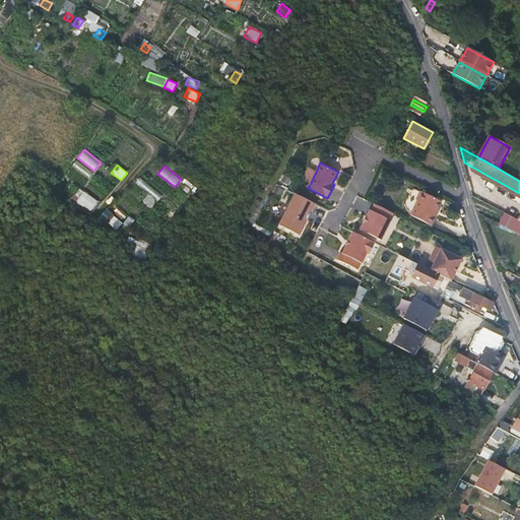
[(311,183),(316,172),(308,168),(302,179),(311,183)]
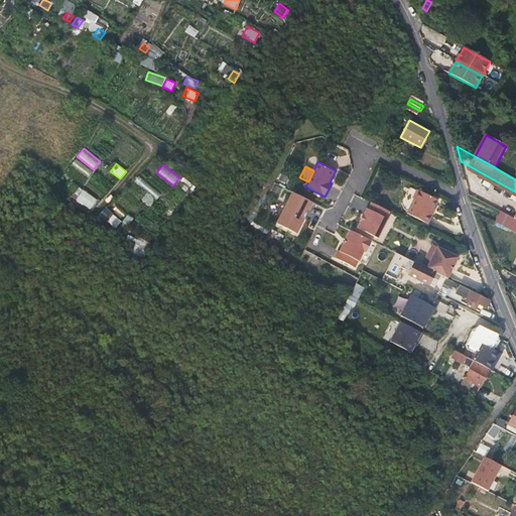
[(287,177),(281,174),(278,180),(284,183),(287,177)]
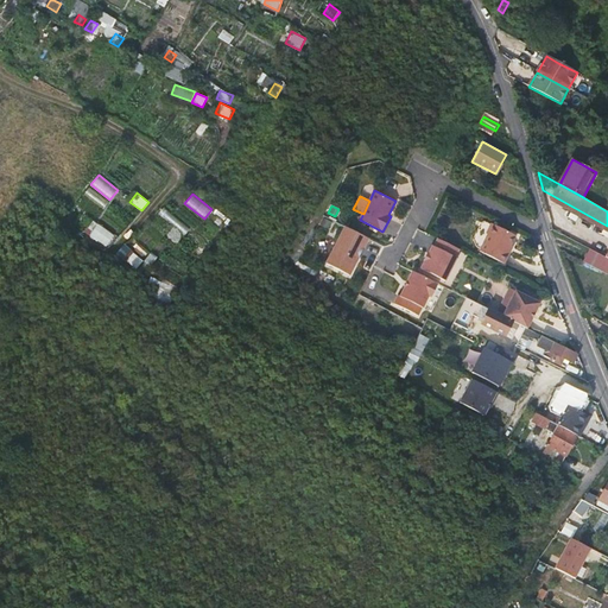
[(327,230),(331,222),(323,217),(318,227),(327,230)]
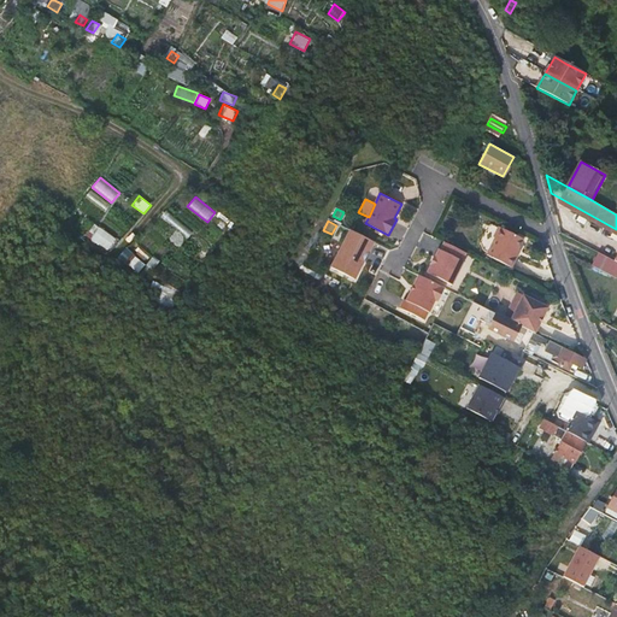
[(90,239),(107,251),(117,239),(100,227),(90,239)]
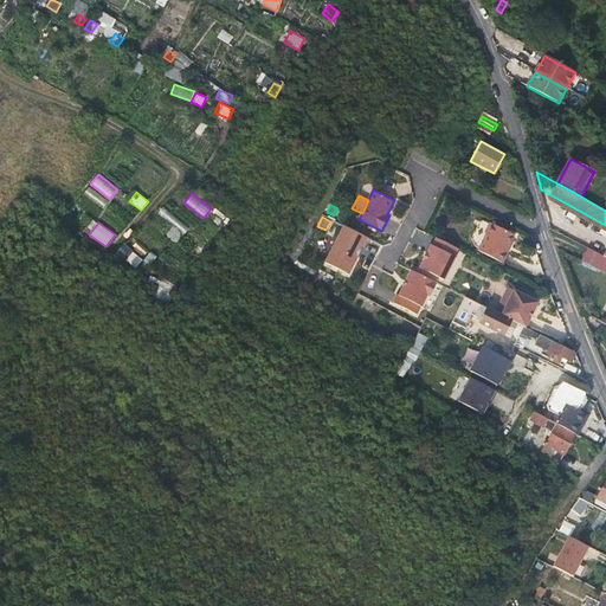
[(345,226),(326,263),(349,275),(367,238),(345,226)]
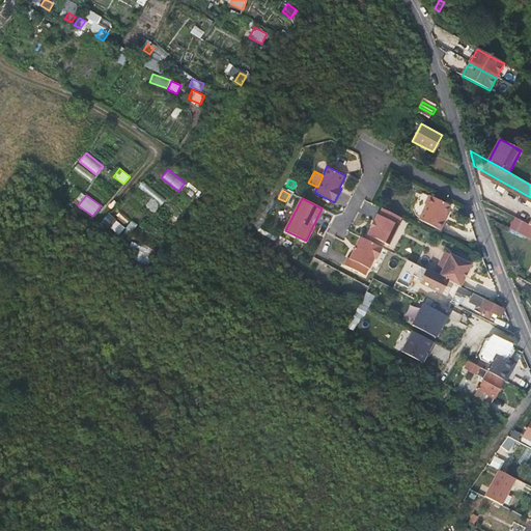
[(449,208),(432,199),(421,221),(440,230),(445,221),(442,220),(446,214),(449,208)]
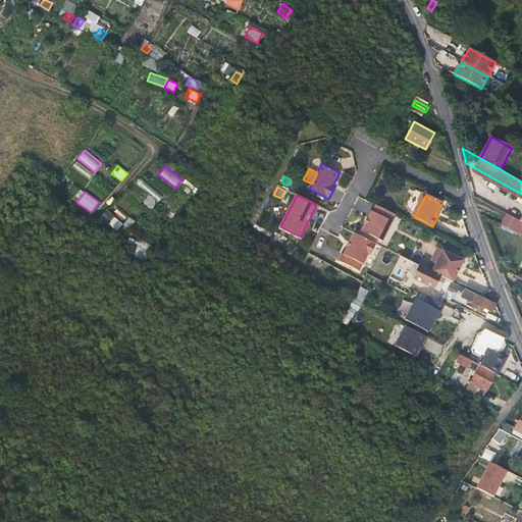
[(521,198),(521,201),(513,216),(521,220),(521,218),(521,198)]
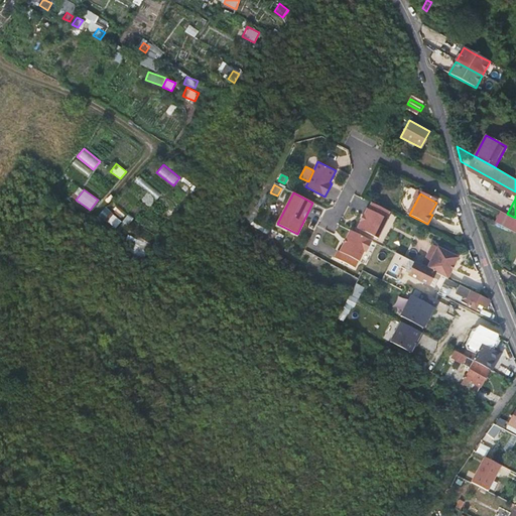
[(358,228),(378,238),(388,219),(386,219),(390,212),(372,203),(369,210),(367,209),(364,215),(363,215),(360,221),(361,222),(358,228)]
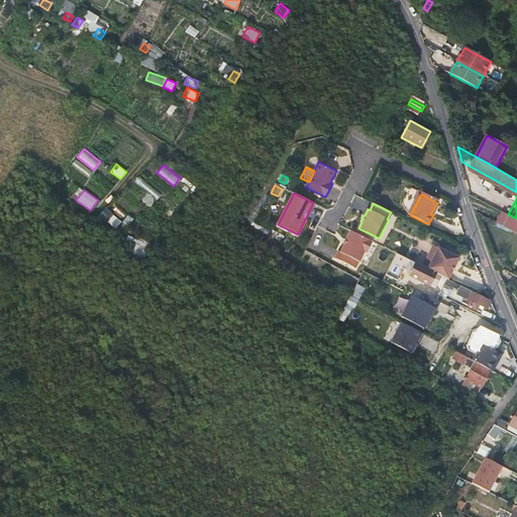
[(99,215),(115,229),(122,221),(106,207),(99,215)]
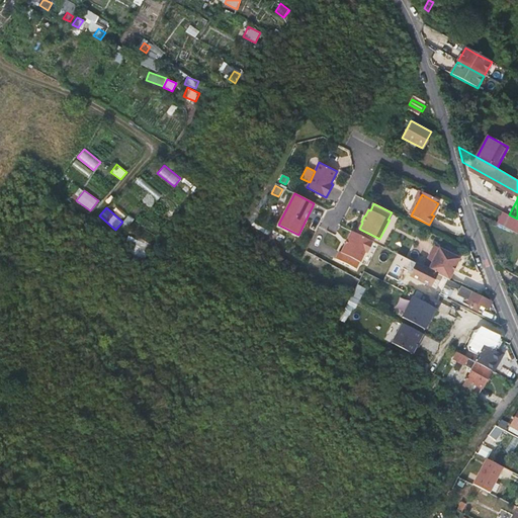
[(503,211),(497,224),(513,233),(517,224),(517,219),(509,214),(504,212),(503,211)]
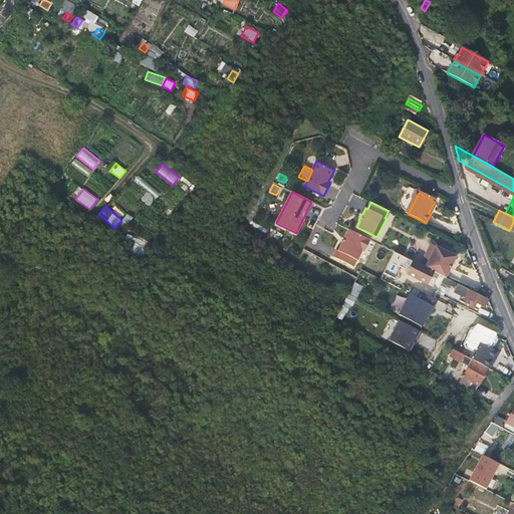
[(370,240),(348,229),(338,250),(337,249),(333,256),(353,266),(356,259),(357,260),(362,250),(364,251),(370,240)]
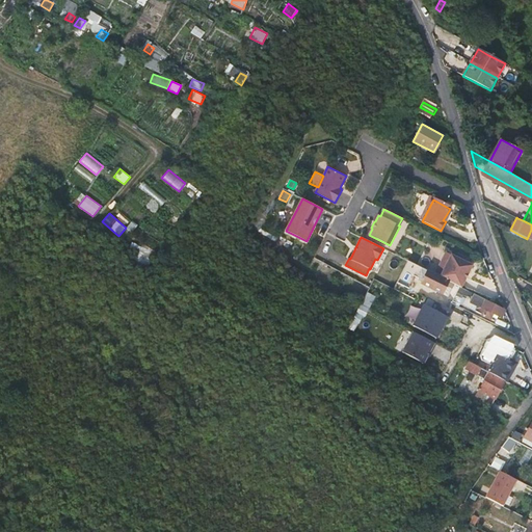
[(472,265),(451,255),(441,276),(454,284),(459,286),(461,287),(472,265)]
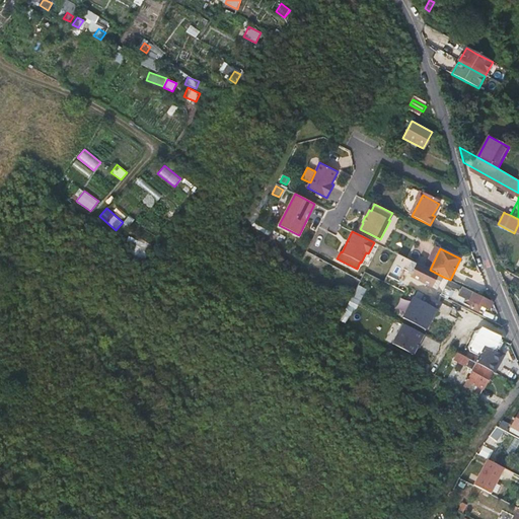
[(437,289),(443,277),(430,270),(398,253),(388,273),(387,275),(398,281),(403,272),(402,272),(403,268),(413,273),(411,276),(437,289)]
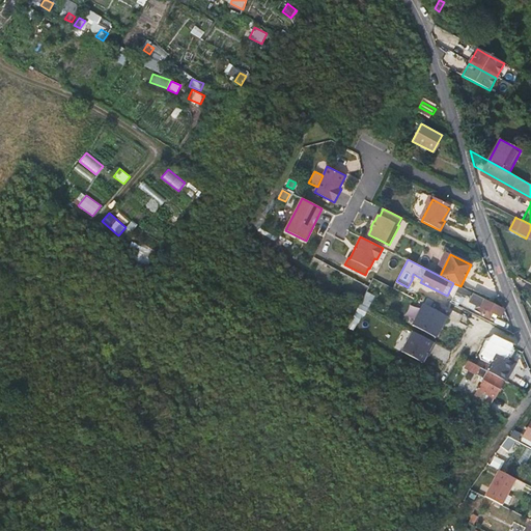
[(492,312),(500,317),(504,308),(460,286),(458,285),(450,302),(457,305),(463,296),(470,299),(469,301),(477,306),(475,310),(488,317),(492,312)]
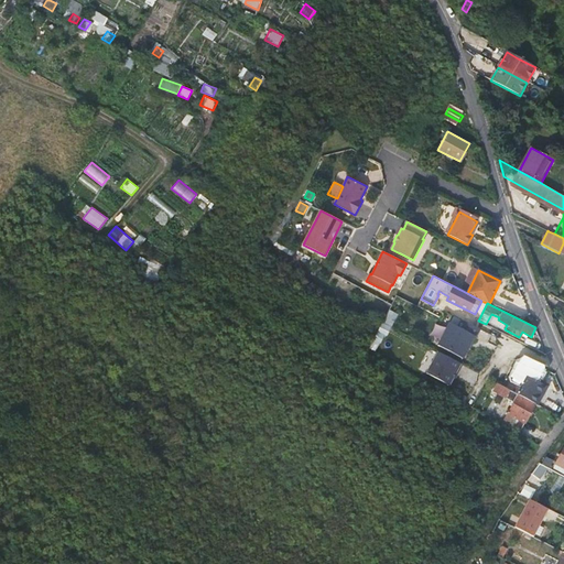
[(457,327),(462,320),(455,316),(451,323),(457,327)]
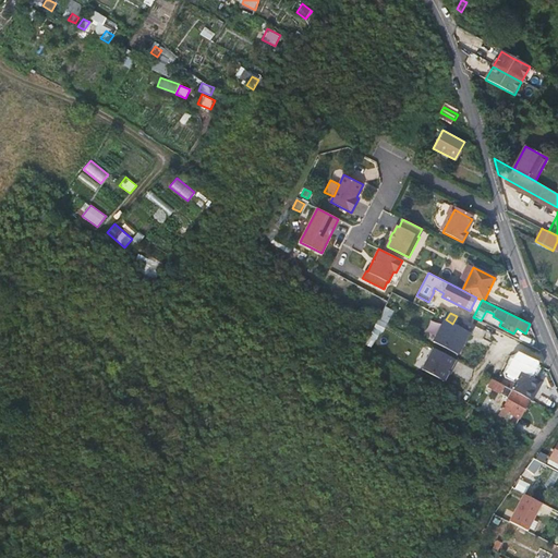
[(471,335),(475,326),(457,316),(452,324),(446,319),(433,342),(457,355),(462,347),(461,347),(468,334),(471,335)]
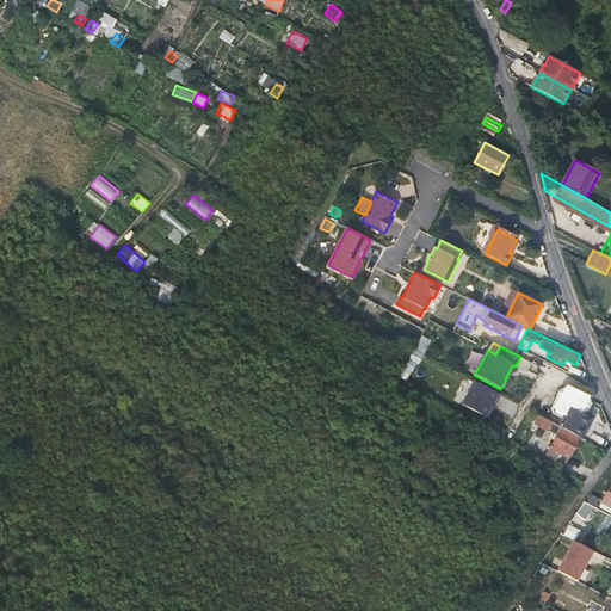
[(423,356),(414,351),(409,359),(418,364),(423,356)]
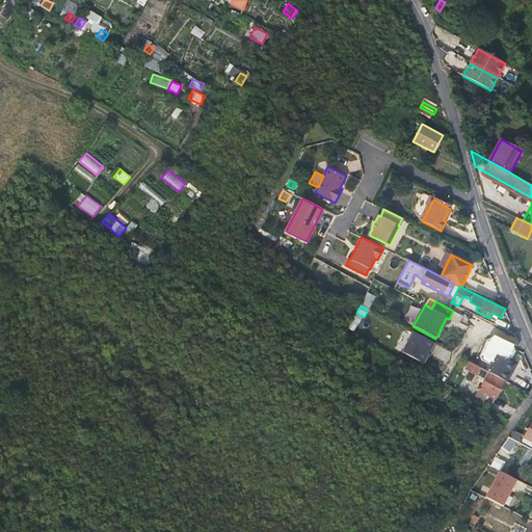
[(402,349),(410,336),(403,331),(395,345),(402,349)]
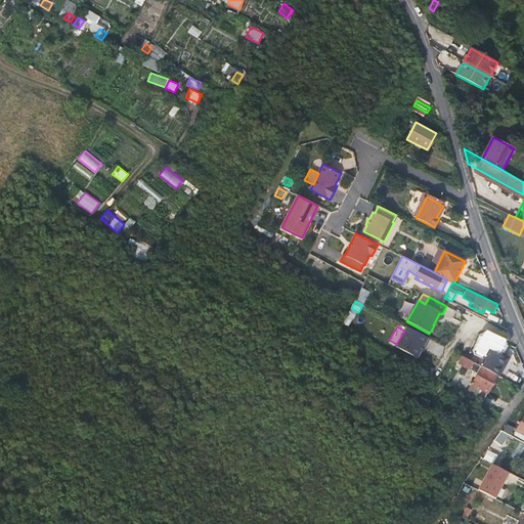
[(429,340),(406,328),(396,347),(417,358),(424,345),(426,346),(429,340)]
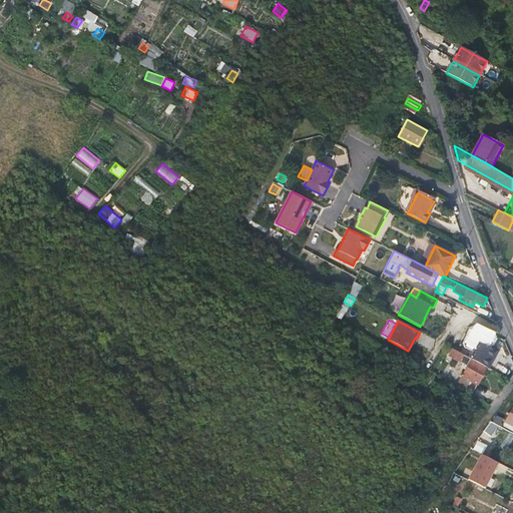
[(491,336),(476,328),(468,346),(474,349),(469,359),(487,368),(496,351),(486,346),(491,336)]
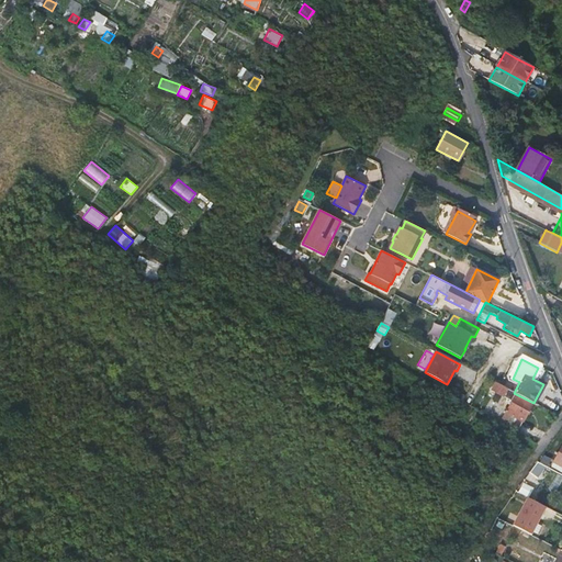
[(518,433),(534,403),(514,393),(496,383),(492,391),(512,402),(501,424),(518,433)]
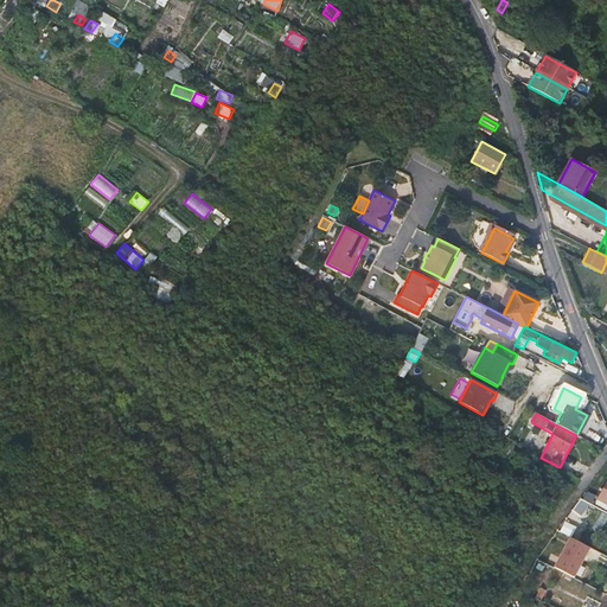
[(206,462),(202,460),(197,468),(202,471),(206,462)]
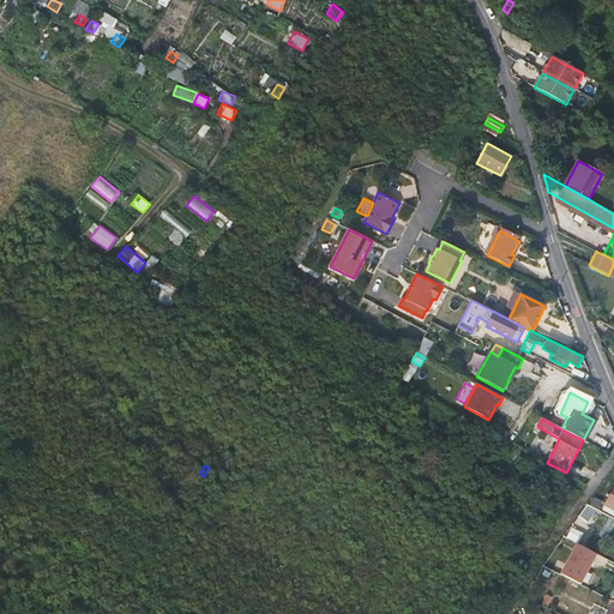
[(613,510),(613,483),(613,485),(603,504),(613,510)]
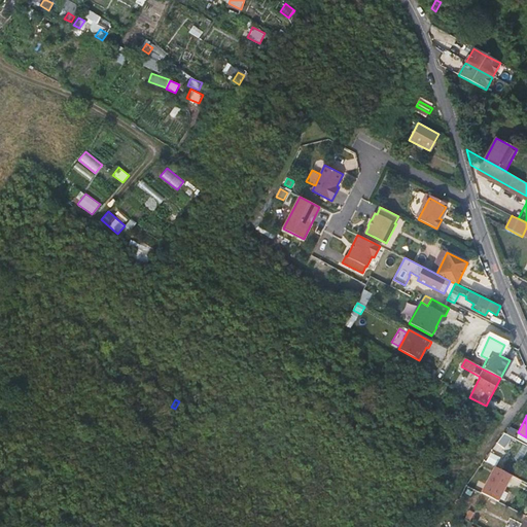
[(512,476),(494,467),(482,492),(499,501),(512,476)]
